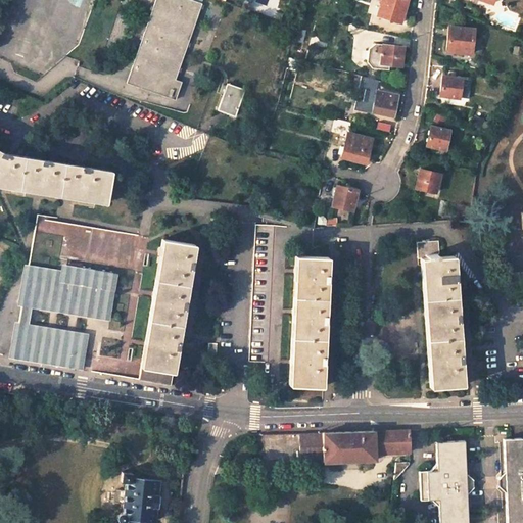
[(181,83),(175,80),(200,5),(185,0),(154,0),(126,85),(175,101),(181,83)]
